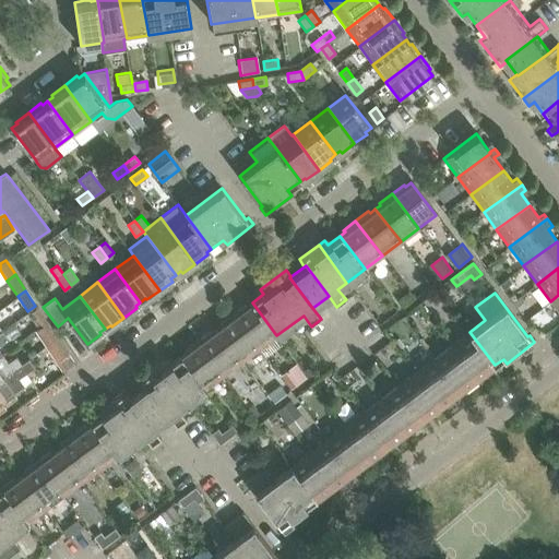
[(520,298),(513,302),(520,312),(527,307),(520,298)]
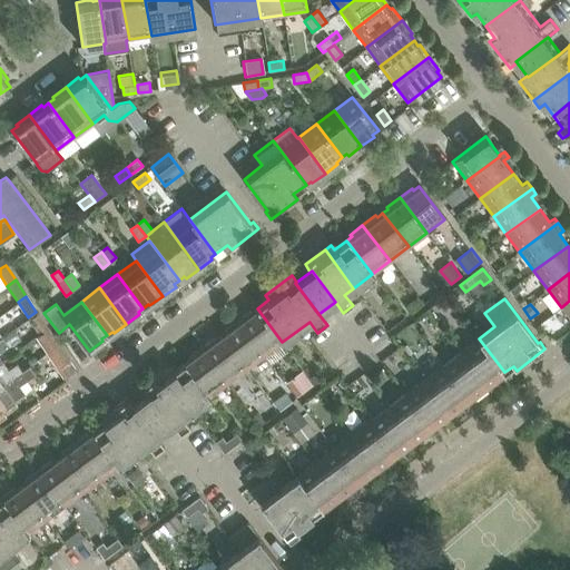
[(265,355),(282,342),(257,308),(251,313),(249,311),(238,320),(265,355)]
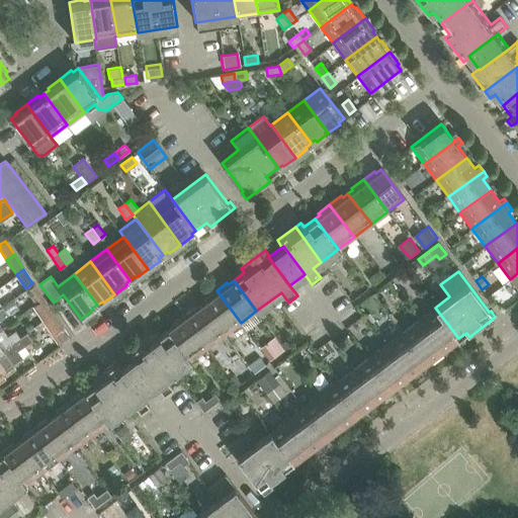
[(42,297),(33,284),(32,283),(25,288),(34,304),(42,297)]
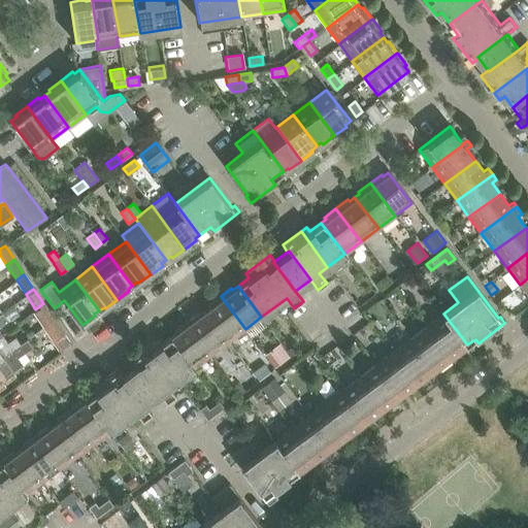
[(228,341),(245,329),(221,296),(207,305),(208,307),(205,310),(228,341)]
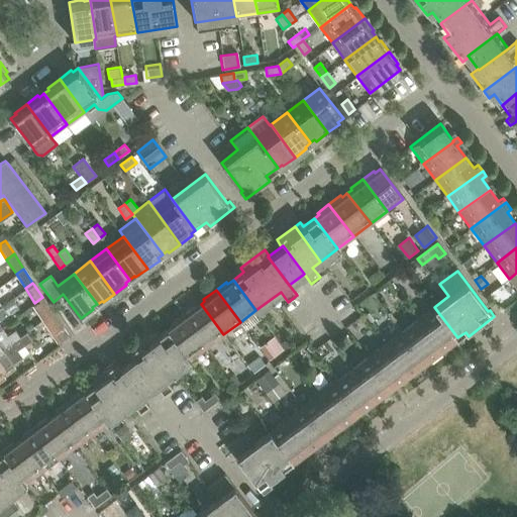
[(41,320),(53,312),(42,297),(34,303),(35,303),(32,306),(41,320)]
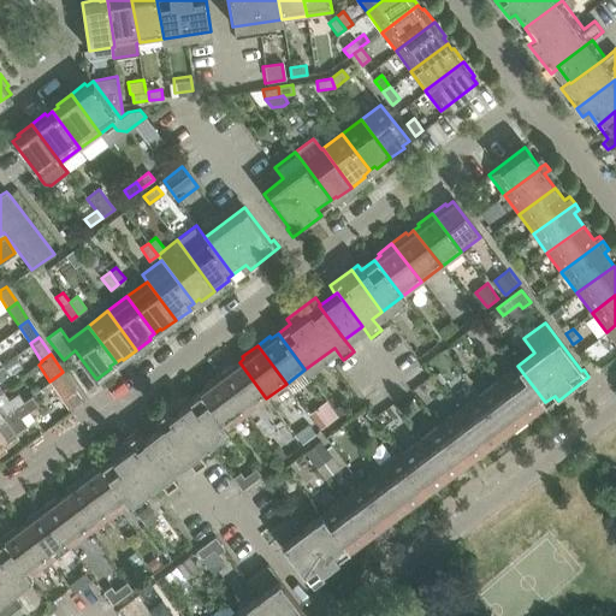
[(247,414),(266,398),(240,362),(232,367),(230,365),(217,375),(247,414)]
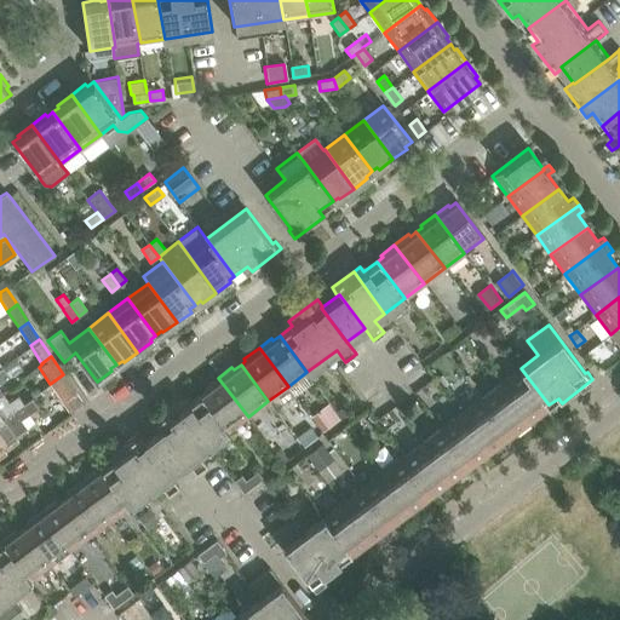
[(541,411),(549,405),(521,368),(500,383),(530,422),(543,412),(541,411)]
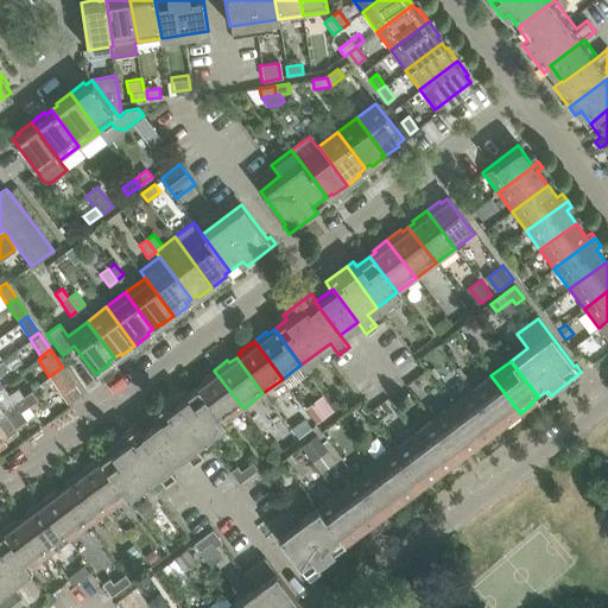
[(62,367),(49,377),(61,393),(74,385),(62,367)]
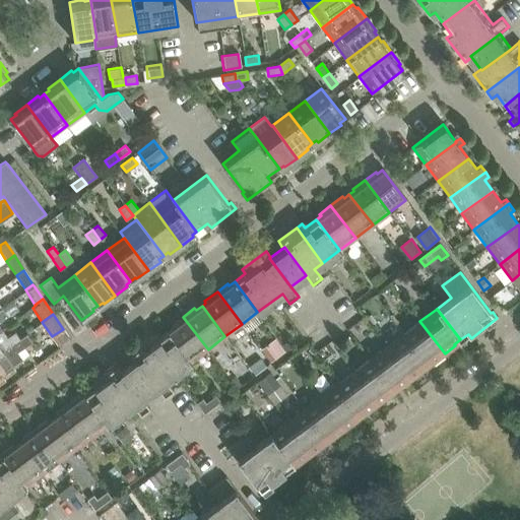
[(192,362),(208,349),(183,317),(171,326),(173,327),(168,330),(192,362)]
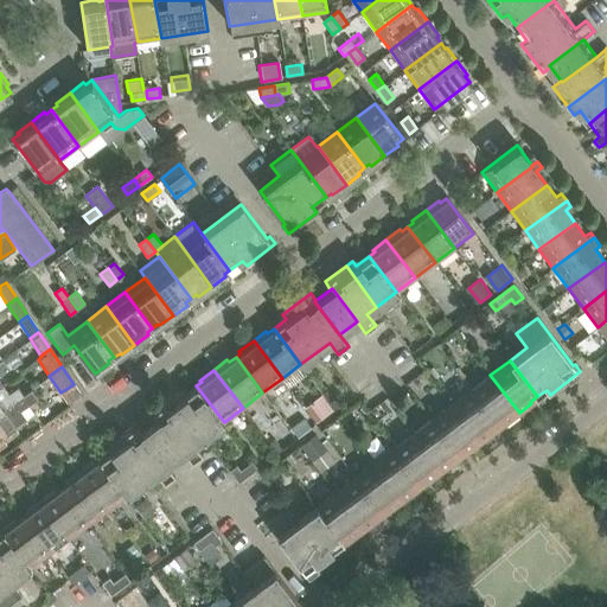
[(504,425),(519,413),(490,375),(472,389),(499,425),(503,422),(504,425)]
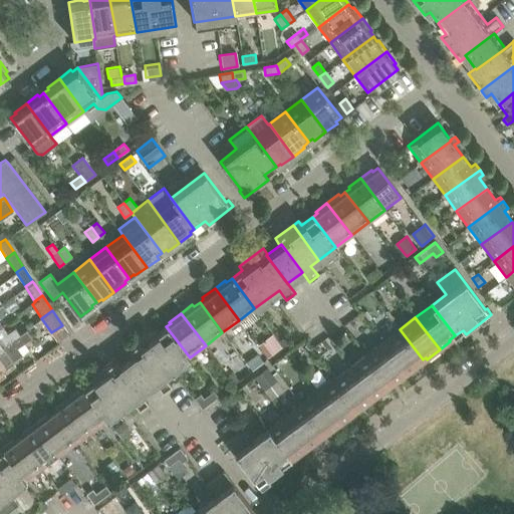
[(0,347),(19,334),(14,327),(7,332),(2,325),(0,326),(0,347)]
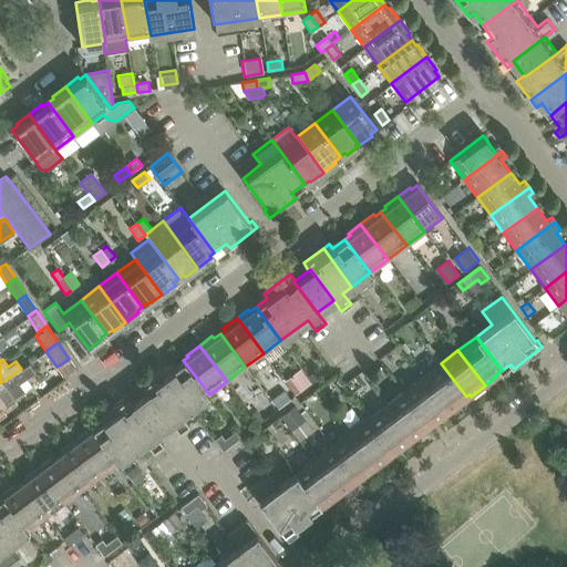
[(181,415),(209,394),(183,360),(171,370),(167,366),(141,385),(146,392),(147,392),(171,422),(178,434),(189,426),(181,415)]
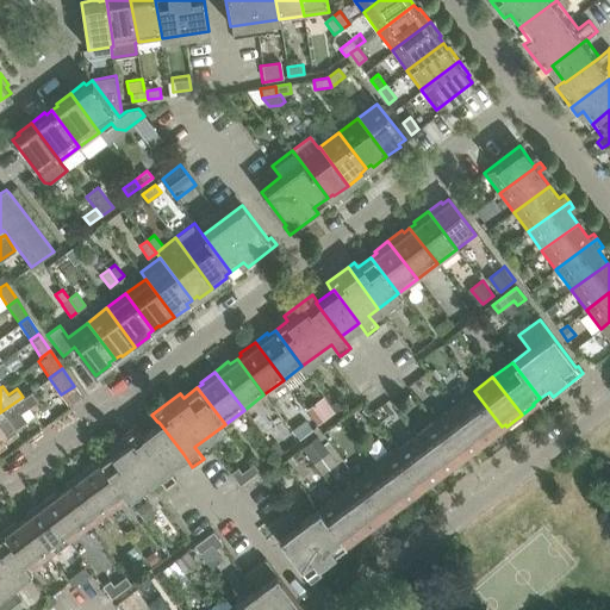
[(495,433),(502,427),(474,391),(454,405),(484,443),(496,435),(495,433)]
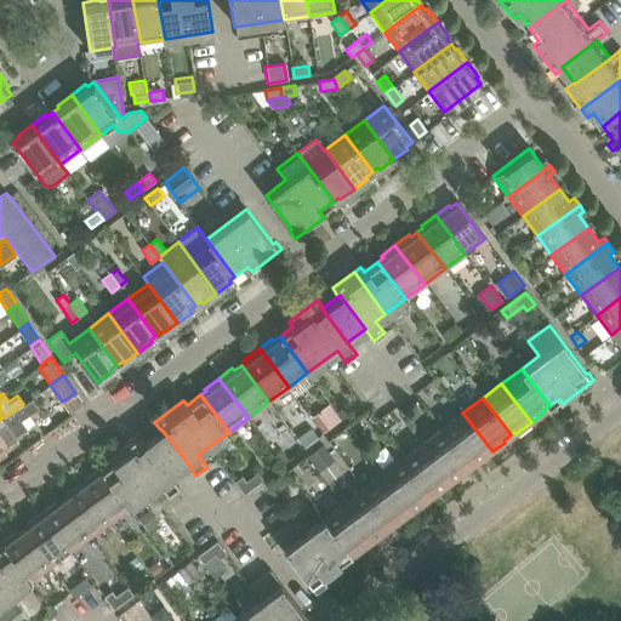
[(23,404),(0,420),(0,445),(26,427),(20,420),(36,408),(30,399),(23,404)]
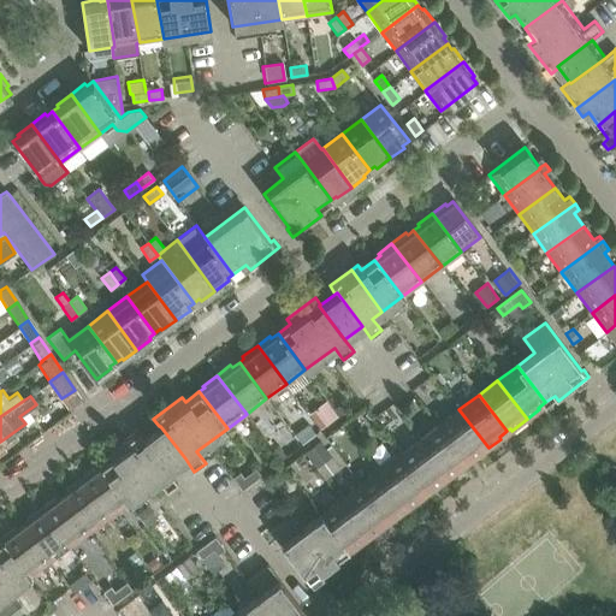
[(327,401),(311,414),(321,428),(338,416),(333,409),(327,401)]
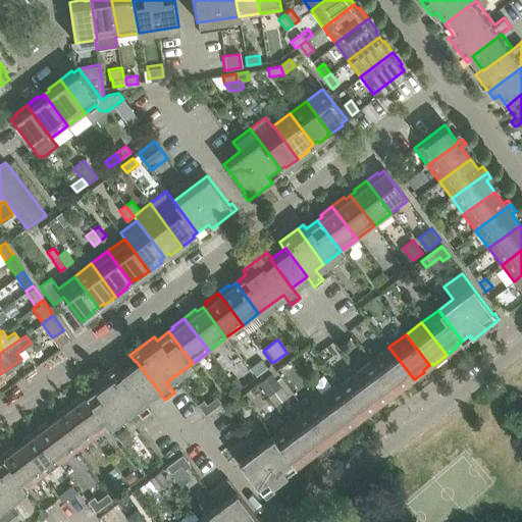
[(290,342),(282,347),(286,353),(294,348),(290,342)]
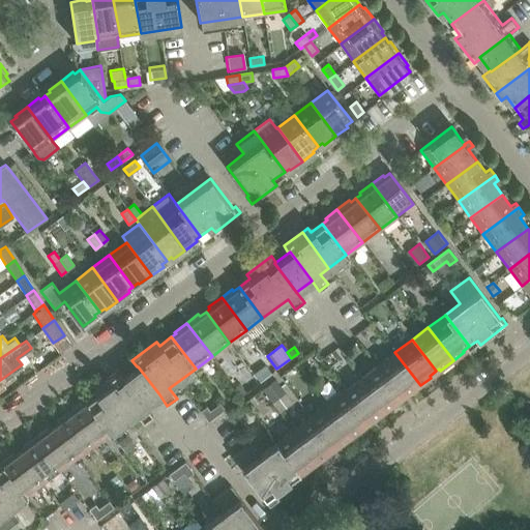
[(407,395),(420,385),(394,352),(377,365),(402,396),(405,393),(407,395)]
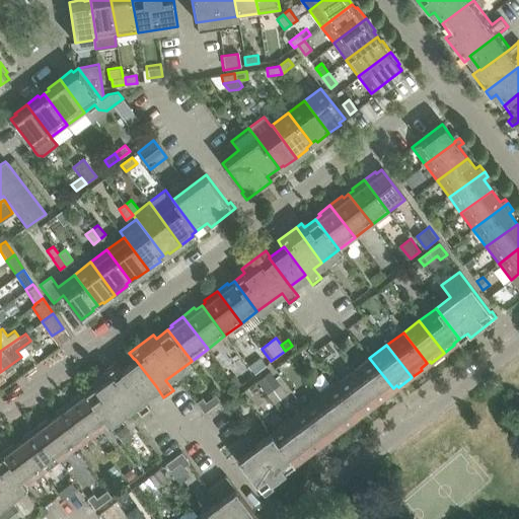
[(315,353),(318,358),(324,354),(320,349),(315,353)]
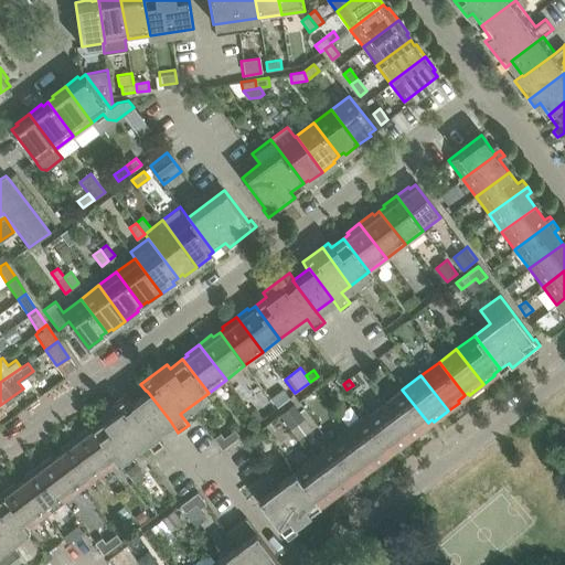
[(422,427),(428,423),(402,390),(385,403),(412,438),(424,429),(422,427)]
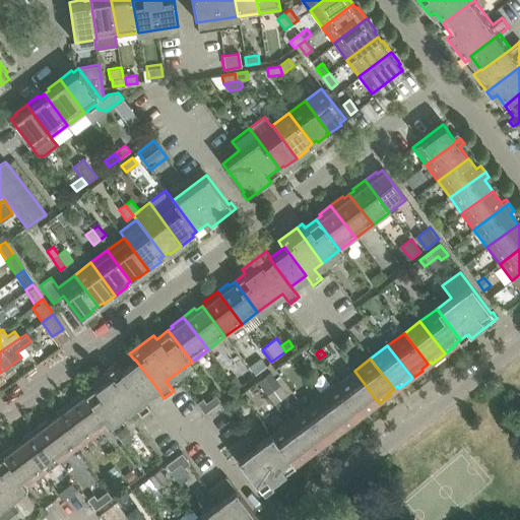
[(134,360),(121,370),(142,398),(156,387),(135,360),(134,360)]
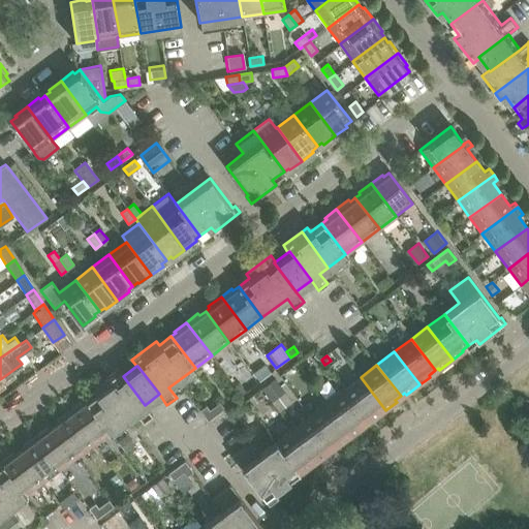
[(123,376),(124,375),(119,369),(94,387),(98,392),(88,400),(111,431),(135,412),(143,423),(152,415),(145,405),(123,376)]
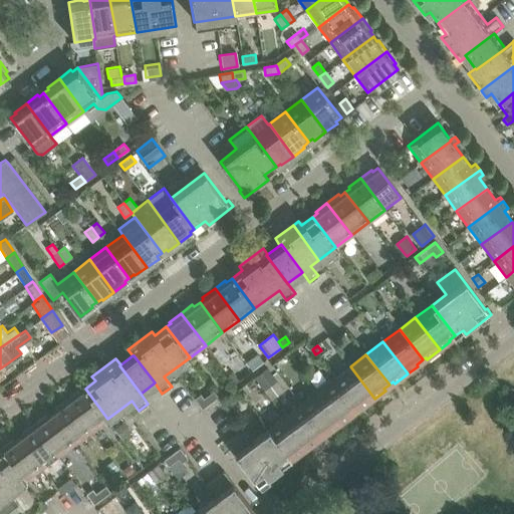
[(361,409),(374,399),(350,366),(334,378),(357,409),(360,407),(361,409)]
